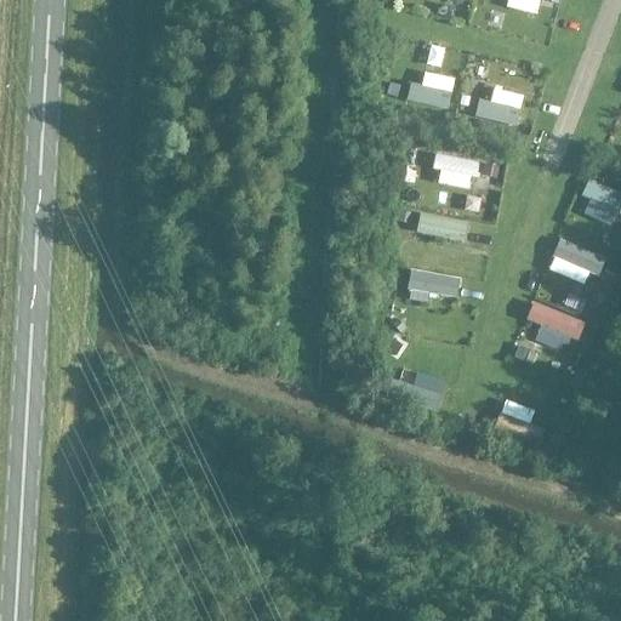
[(409,84),(405,100),(448,109),(453,93),(409,84)]
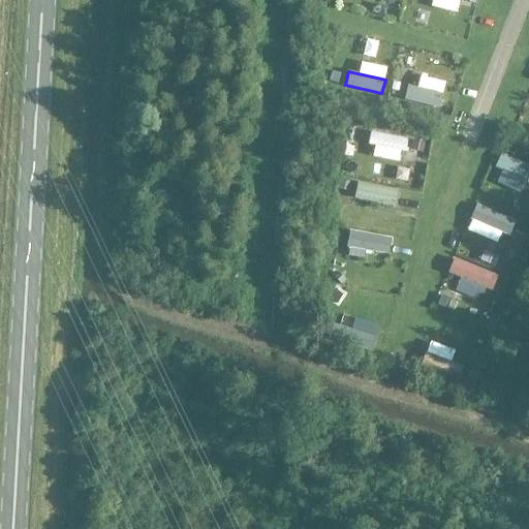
[(407,83),(403,99),(437,107),(441,91),(407,83)]
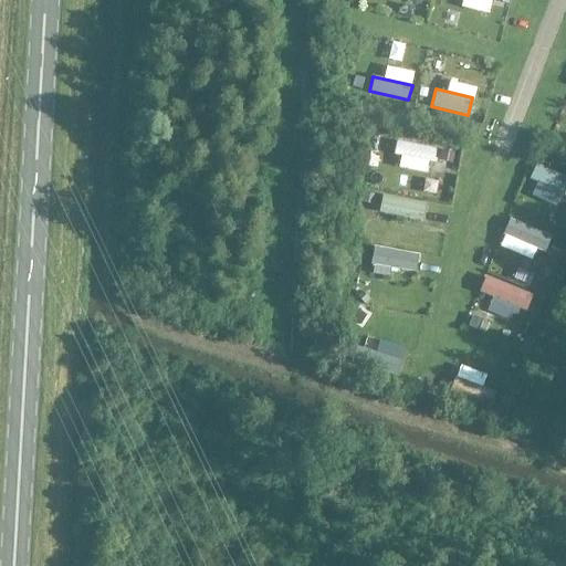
[(565,152),(565,137),(558,134),(552,144),(565,152)]
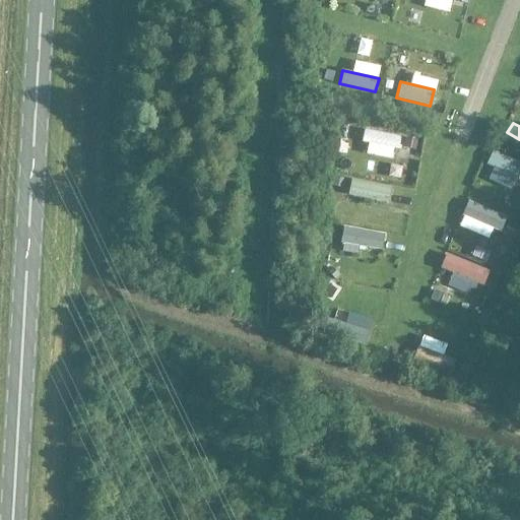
[(399,135),(362,129),(360,143),(396,149),(399,135)]
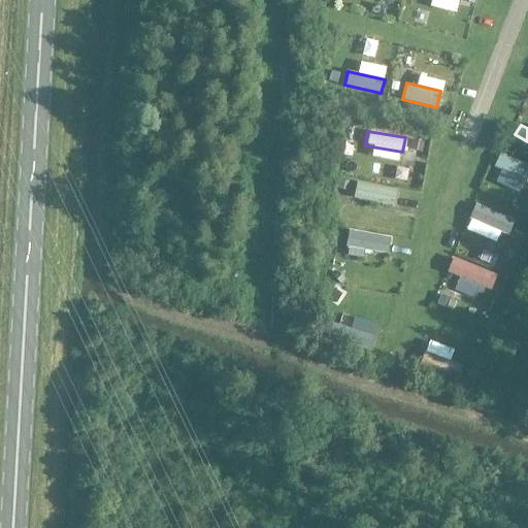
[(435,168),(437,155),(403,147),(401,162),(435,168)]
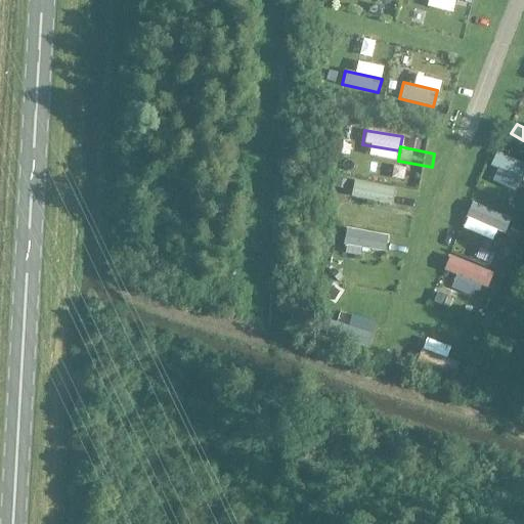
[(523,166),(494,155),(489,168),(523,181),(523,166)]
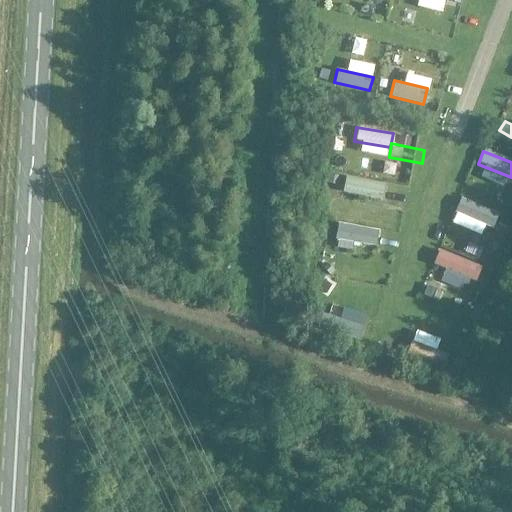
[(466,178),(500,191),(505,177),(471,164),(466,178)]
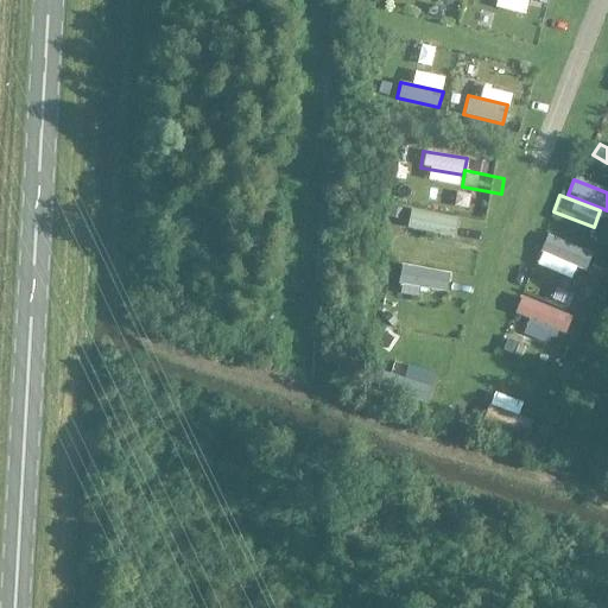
[(455,219),(410,211),(406,230),(453,238),(455,219)]
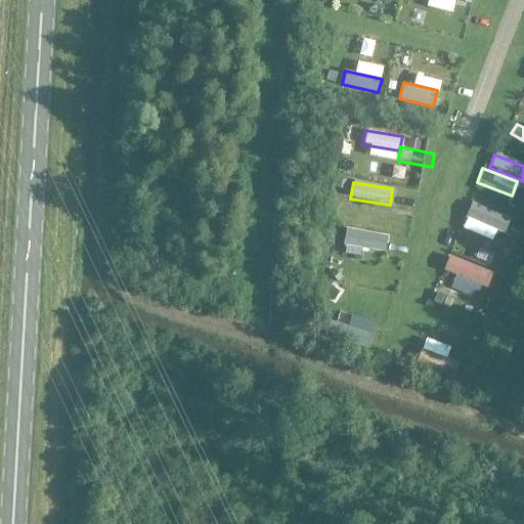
[(474,206),(469,218),(506,233),(511,221),(474,206)]
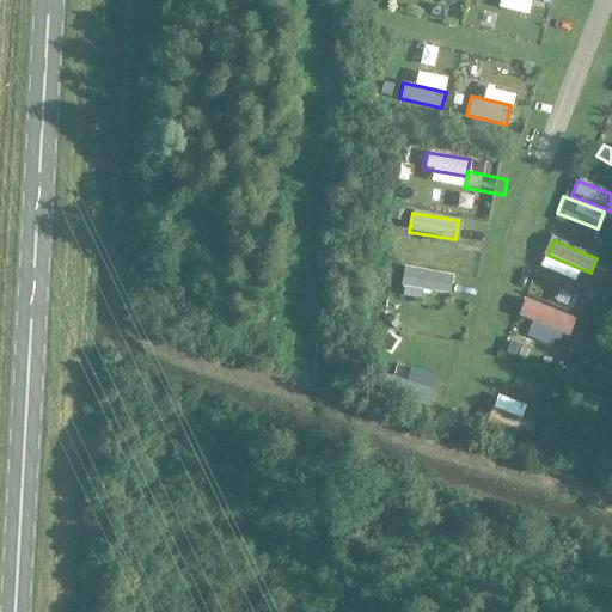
[(605,291),(611,270),(611,255),(601,252),(591,285),(605,291)]
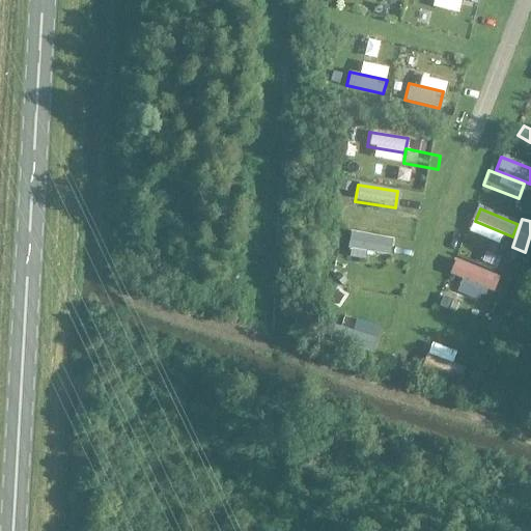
[(392,240),(348,232),(345,248),(390,255),(392,240)]
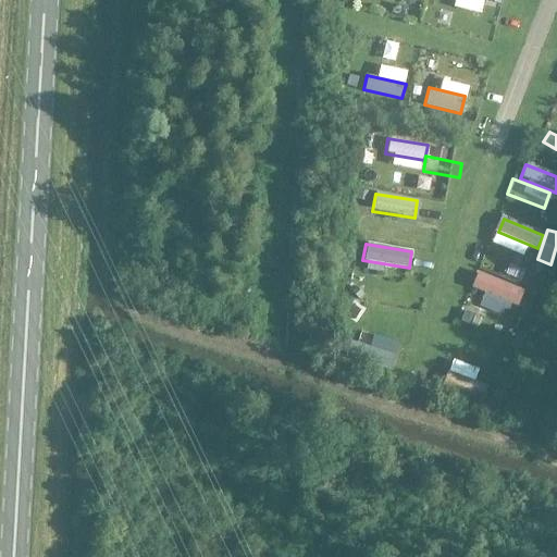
[(479,273),(472,288),(518,307),(524,292),(479,273)]
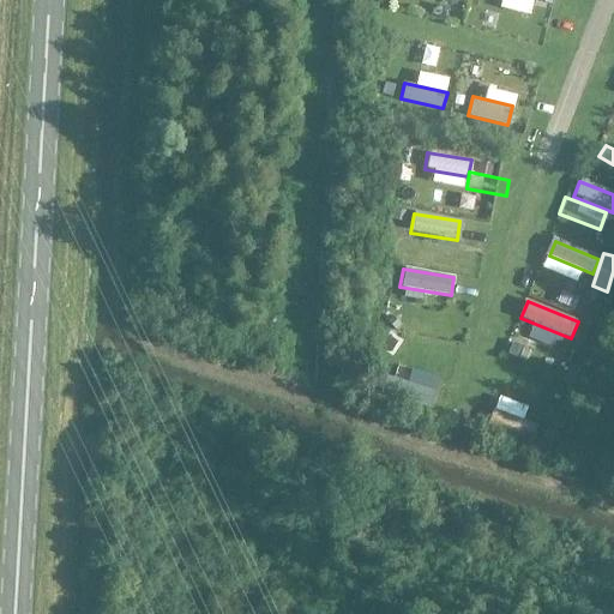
[(387,380),(384,402),(440,410),(443,389),(387,380)]
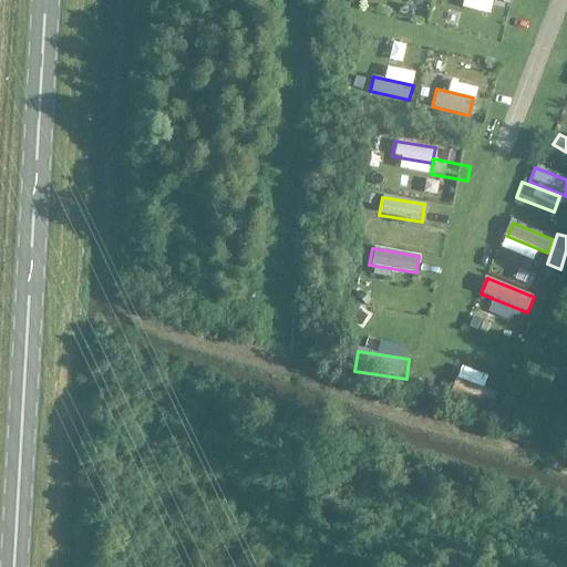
[(457,375),(451,391),(493,409),(500,393),(457,375)]
